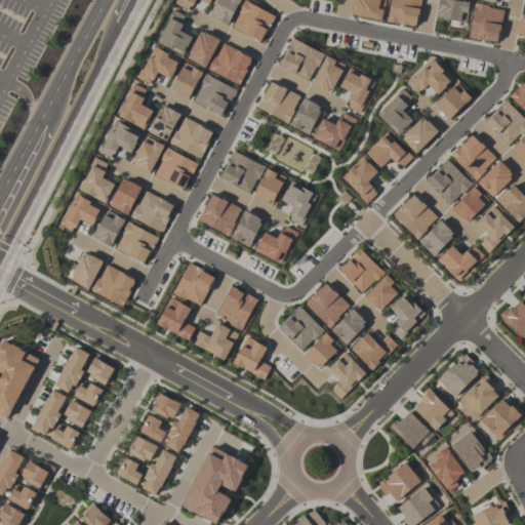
[(195,0),(192,7),(190,6),(188,10),(175,4),(177,0),(210,0),(208,4),(200,0),(195,0)]
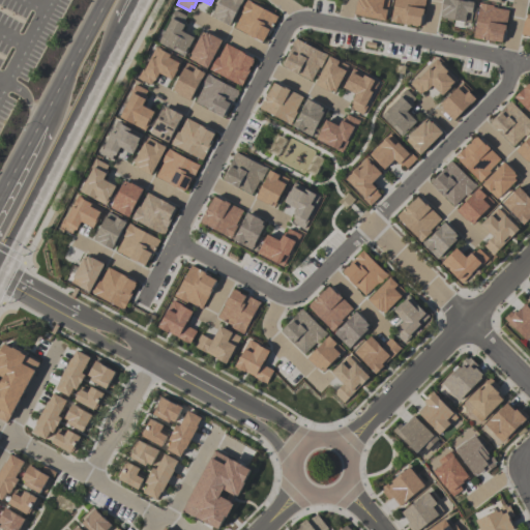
[(230,26),(216,19),(210,16),(218,0),(242,0),(240,5),(239,5),(232,19),(233,19),(230,26)]
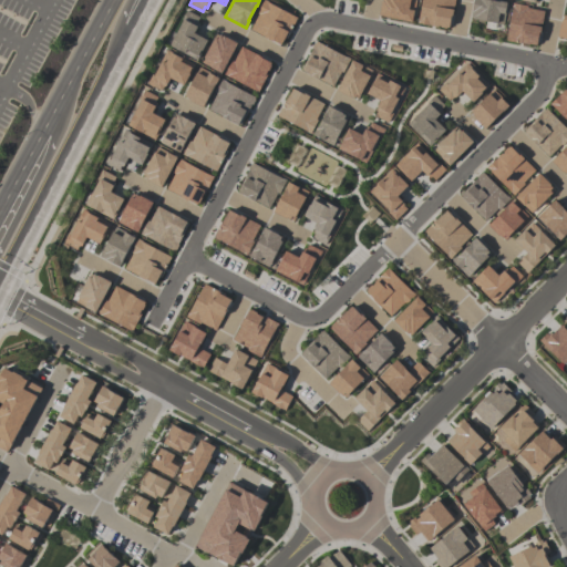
[(281,44),(272,40),(271,41),(250,30),(258,14),(256,13),(263,0),(266,0),(268,1),(268,2),(297,18),(286,39),(284,38),(281,44)]
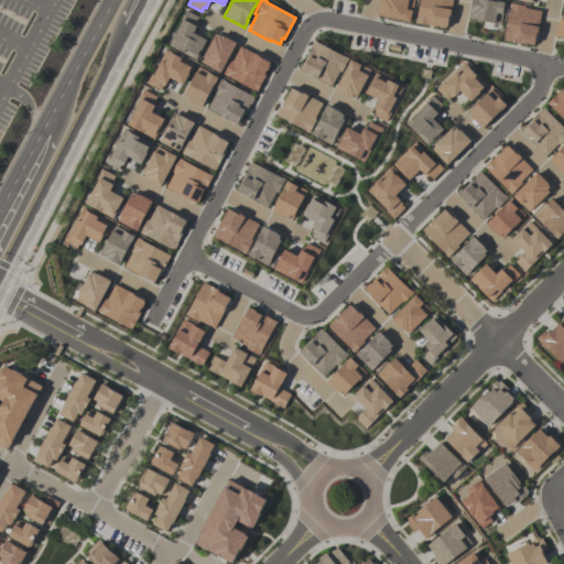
[(410,21),(376,15),(378,0),(414,0),(412,10),(410,21)]
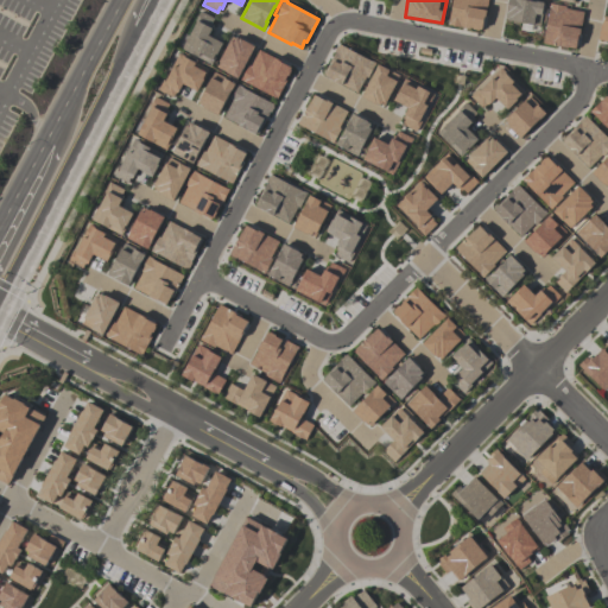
[(481,29),(479,29),(479,30),(472,29),(473,27),(469,26),(469,29),(447,25),(448,19),(449,20),(451,0),(487,0),(485,19),(483,19),(481,29)]
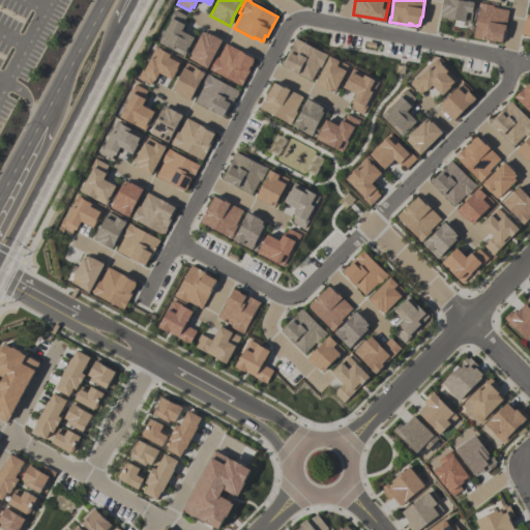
[(470,23),(464,22),(464,21),(444,18),(440,18),(441,15),(440,15),(442,0),(461,0),(467,1),(467,0),(474,1),(472,12),(470,23)]
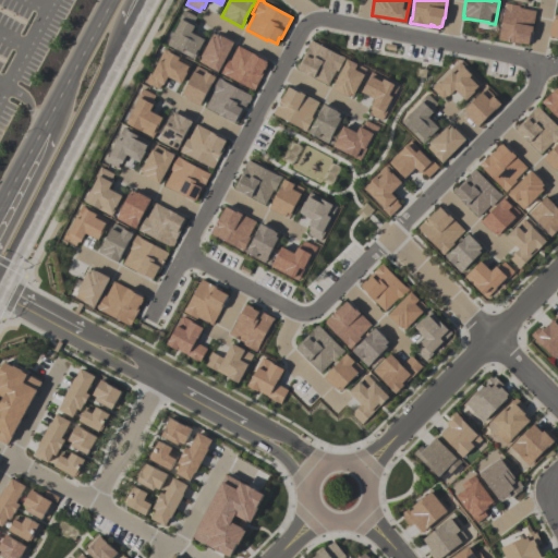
[(528,44),(521,41),(521,44),(498,39),(504,8),(502,8),(504,3),(519,5),(519,8),(535,11),(531,34),(530,34),(528,44)]
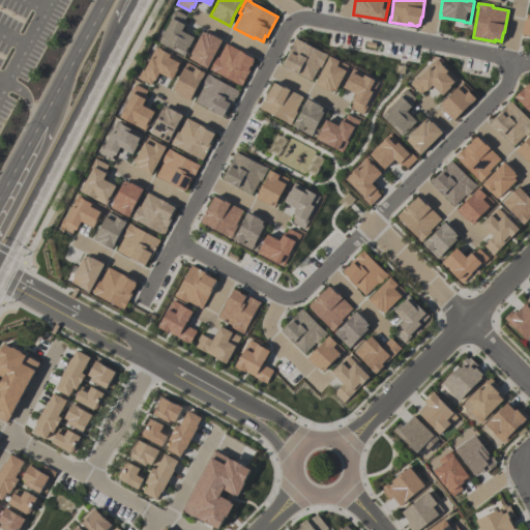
[(184,56),(171,50),(172,49),(158,41),(171,18),(170,17),(174,10),(186,17),(182,24),(183,25),(181,30),(194,37),(184,56)]
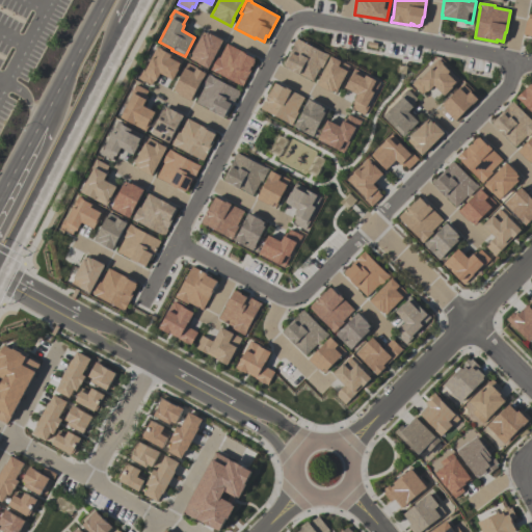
[(531,14),(531,35),(523,34),(526,20),(527,21),(528,14),(531,14)]
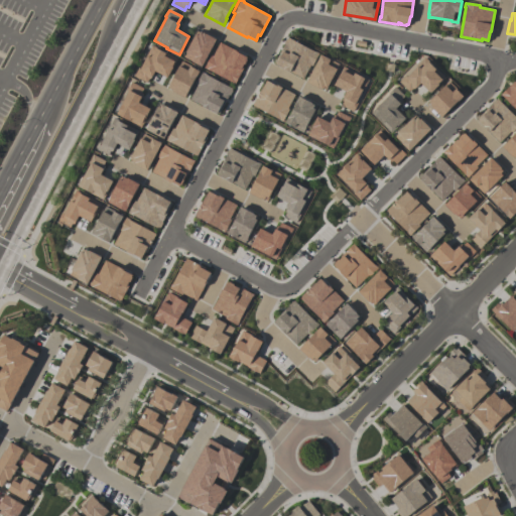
[(202,67),(194,61),(192,62),(183,57),(185,52),(197,30),(203,33),(203,32),(216,39),(202,67)]
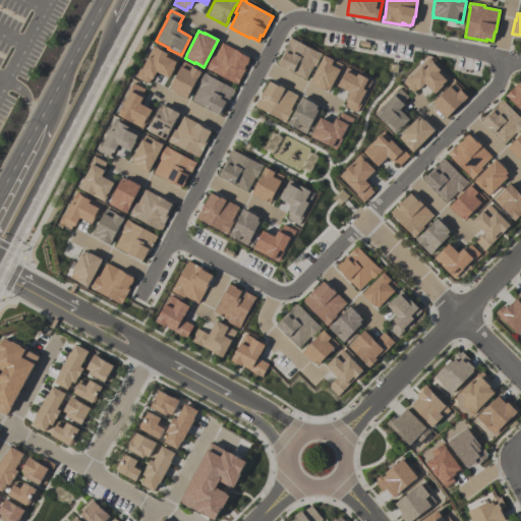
[(290,38),(322,54),(314,67),(312,66),(305,79),(278,65),(285,52),(283,52),(287,45),(286,45),(289,40),(290,38)]
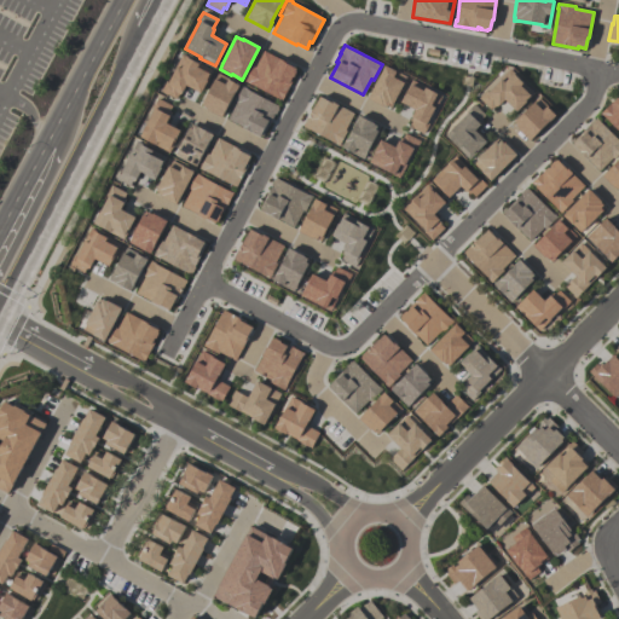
[(282,102),(272,97),(273,96),(253,86),(244,82),(252,67),(254,68),(262,51),(278,58),(284,61),(284,62),(296,68),(295,70),(296,71),(293,77),(291,76),(290,80),(291,81),(282,102)]
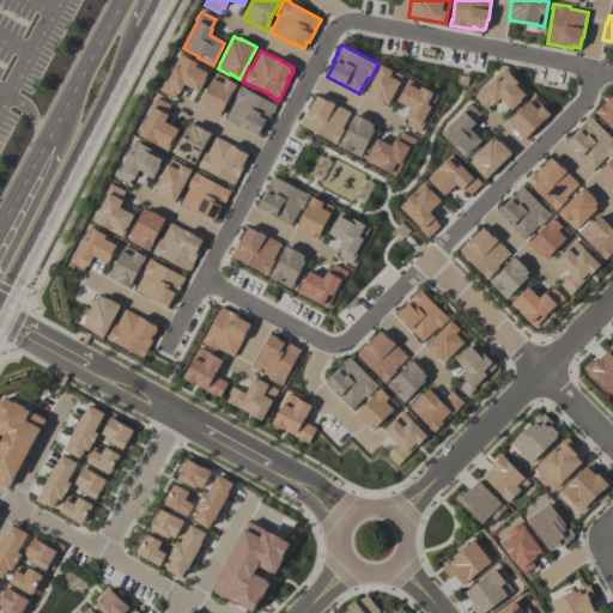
[(177,95),(176,93),(174,98),(158,90),(164,80),(165,82),(180,54),(210,70),(205,82),(204,80),(198,92),(182,84),(177,95)]
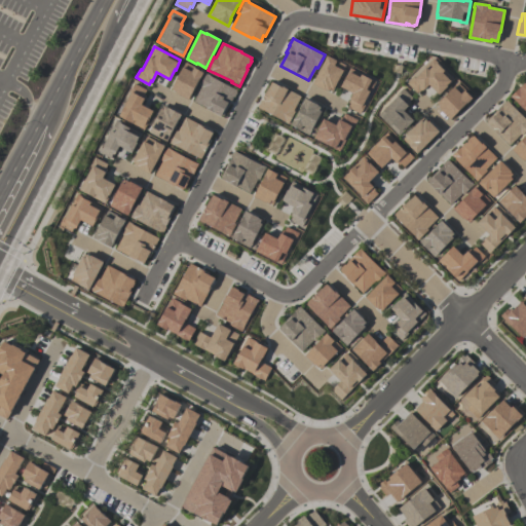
[(327,54),(336,60),(336,61),(344,65),(342,69),(343,70),(332,91),(329,89),(329,90),(325,88),(325,89),(312,83),(327,54)]
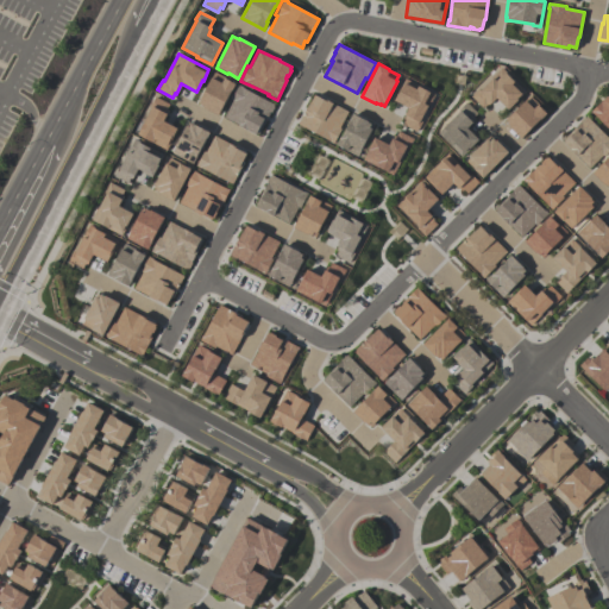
[(470,96),(478,88),(481,89),(491,79),(490,77),(501,68),(525,92),(508,110),(496,98),(488,106),(487,105),(483,108),(470,96)]
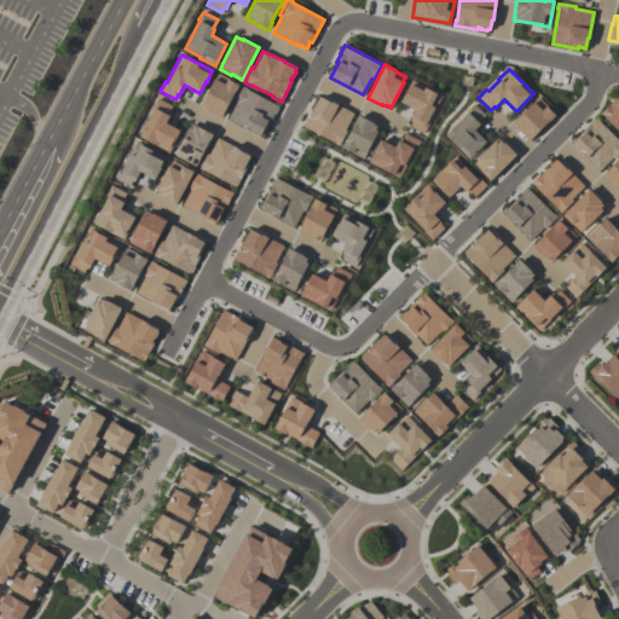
[(220,117),(206,109),(207,108),(200,104),(213,77),(214,79),(217,74),(238,85),(235,93),(233,93),(220,117)]
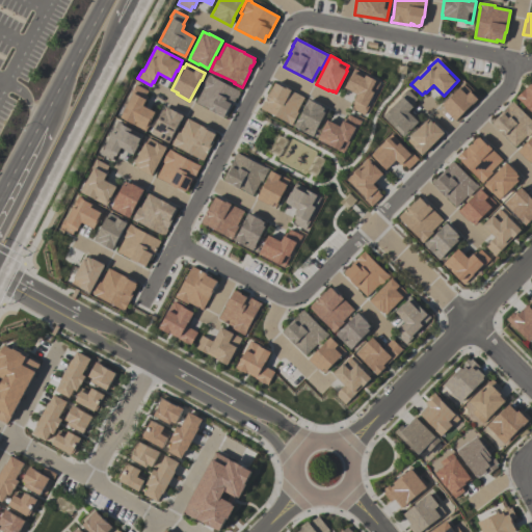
[(354,69),(379,82),(373,94),(367,105),(368,106),(364,115),(351,109),(353,104),(351,103),(353,100),(352,99),(355,94),(344,87),(349,76),(350,77),(354,69)]
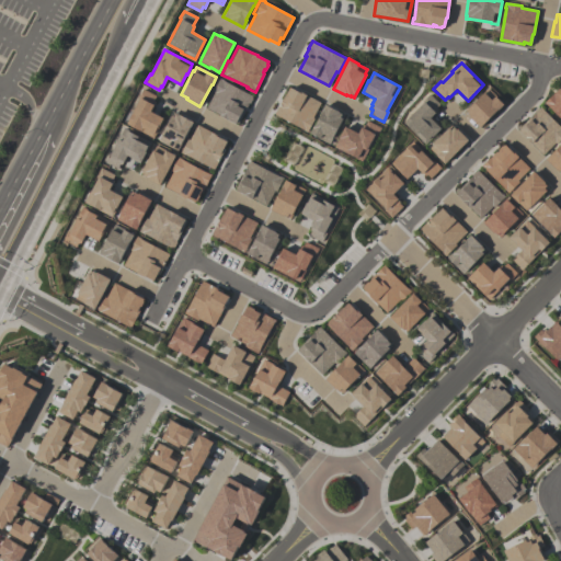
[(238,125),(205,109),(214,93),(212,92),(219,78),(224,80),(222,81),(252,96),(251,99),(252,99),(249,104),(248,104),(238,125)]
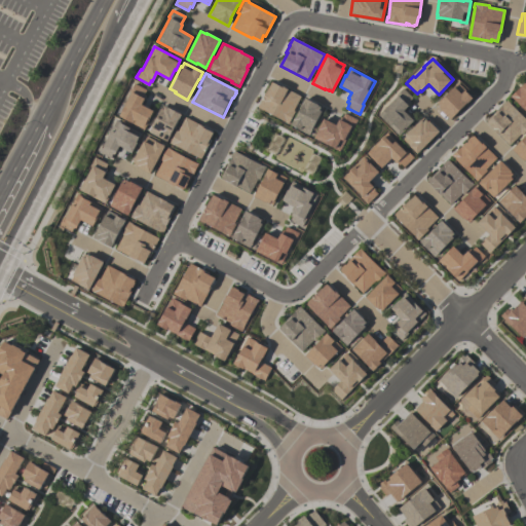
[(525,112),(510,97),(523,83),(523,84),(525,81),(525,80),(525,79),(525,112)]
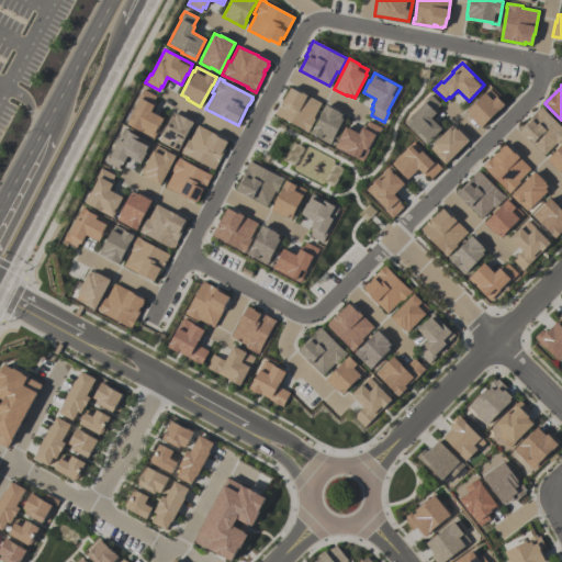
[(290,87),(300,92),(300,91),(306,94),(306,96),(321,103),(313,119),(314,119),(307,133),(303,131),(304,130),(274,115),(283,98),(284,98),(290,87)]
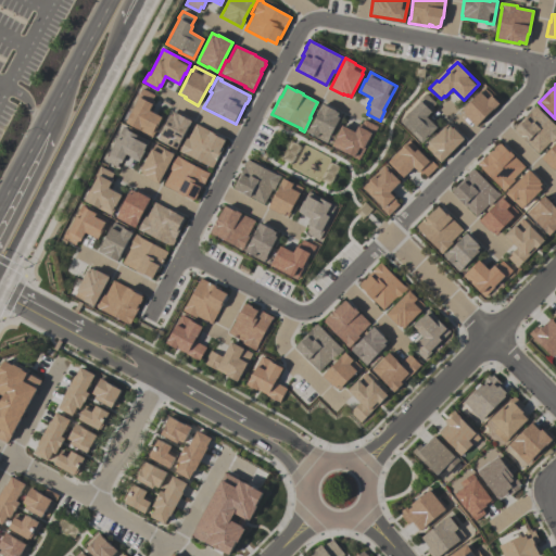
[(151,138),(138,130),(138,129),(125,123),(138,97),(137,97),(141,88),(154,96),(150,103),(151,103),(148,110),(161,117),(155,127),(156,128),(151,138)]
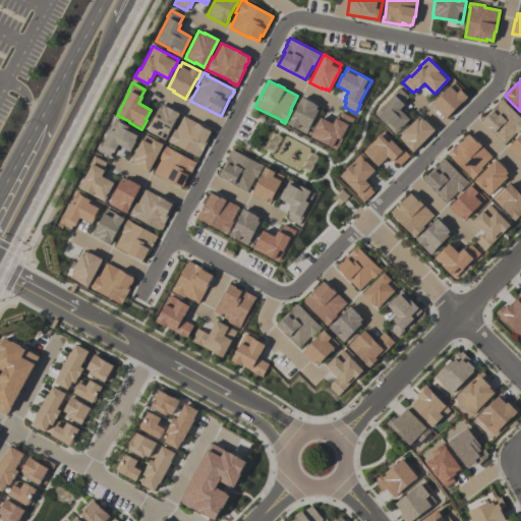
[(431,103),(453,82),(467,97),(461,102),(449,115),(446,118),(436,108),(437,108),(431,103)]
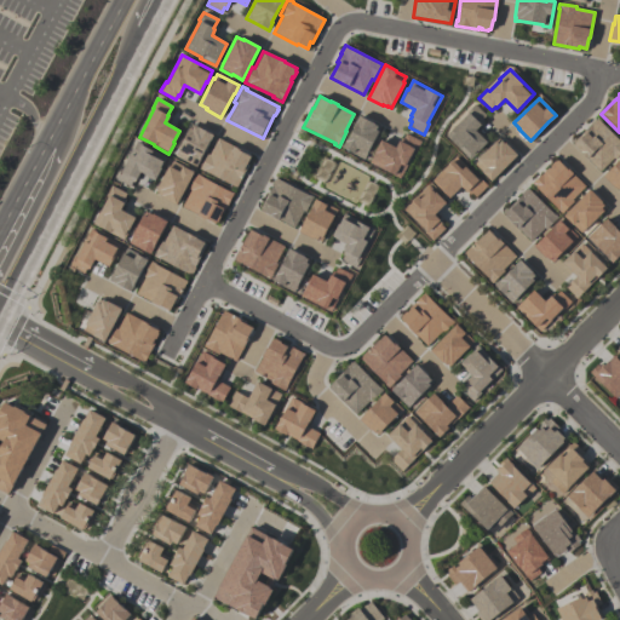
[(445,136),(468,113),(466,112),(474,104),(486,115),(482,120),(483,121),(475,130),(487,141),(478,150),(470,160),(445,136)]
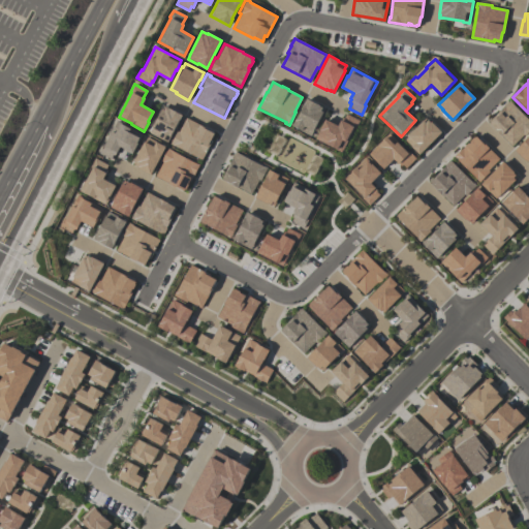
[(306,98),(319,105),(324,109),(322,113),(321,113),(312,130),(313,130),(310,136),(301,131),(302,130),(291,125),(296,118),(297,118),(303,105),(302,105),(306,98)]
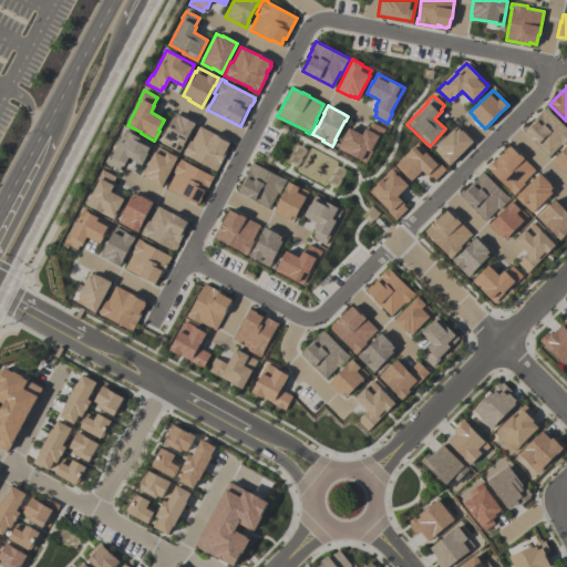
[(524,131),(539,114),(539,113),(544,109),(544,110),(546,109),(566,130),(566,141),(563,145),(562,144),(549,156),(524,131)]
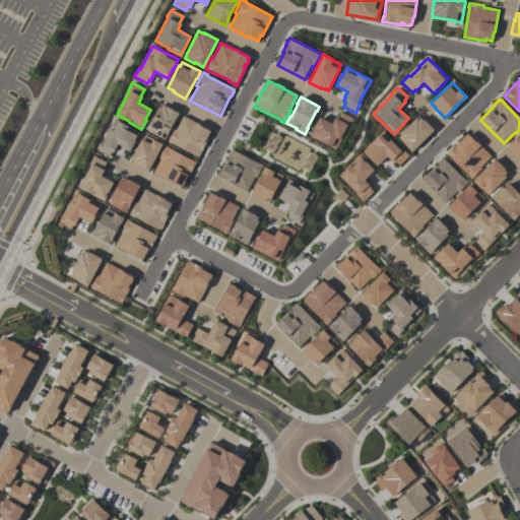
[(165,139),(156,135),(156,136),(146,131),(149,126),(148,125),(159,104),(165,106),(179,113),(175,119),(174,119),(168,132),(165,139)]
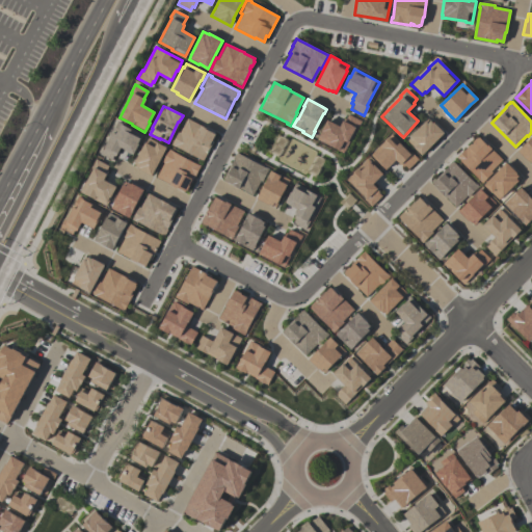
[(326,120),(339,126),(342,120),(344,121),(348,114),(361,122),(356,130),(354,129),(347,141),(348,142),(343,153),(338,151),(339,150),(329,144),(328,145),(317,139),(321,131),(320,130),(326,120)]
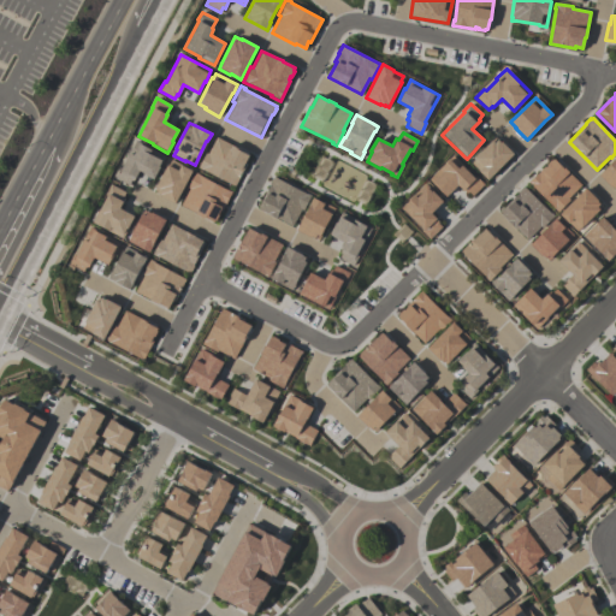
[(471,163),(475,159),(474,158),(495,136),(501,142),(502,141),(514,153),(487,179),(471,163)]
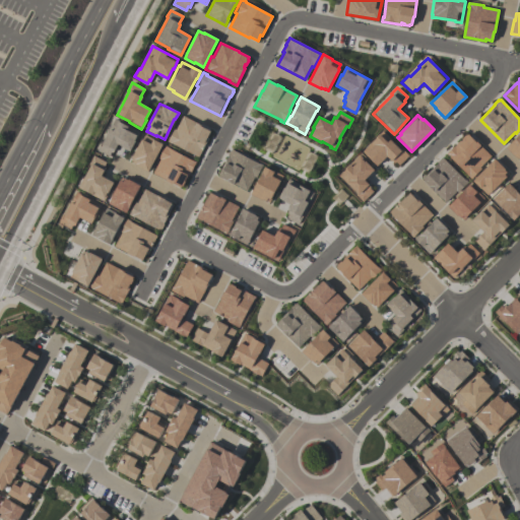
[(198,156),(167,141),(174,129),(175,130),(182,116),(194,122),(195,121),(201,125),(200,126),(210,130),(206,137),(207,138),(198,156)]
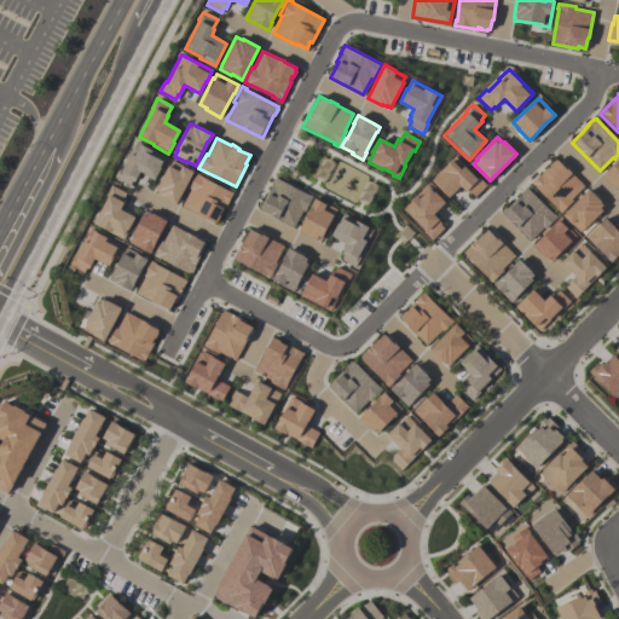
[(152,180),(138,173),(134,183),(132,181),(129,186),(115,179),(121,168),(122,169),(136,142),(167,158),(161,169),(160,168),(152,180)]
